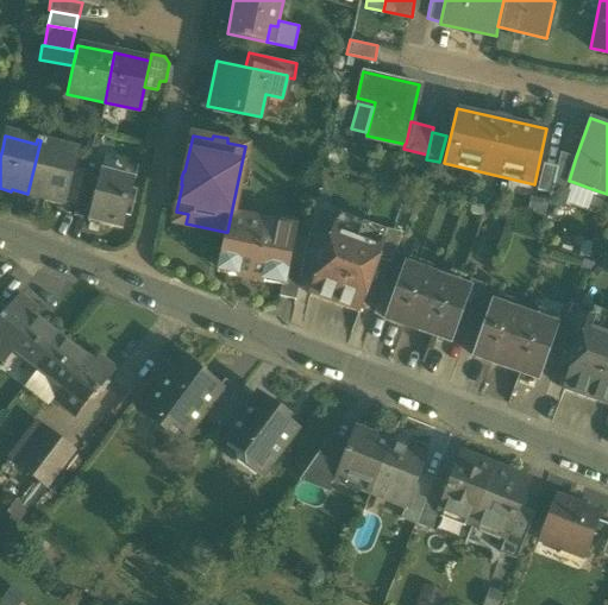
[(45,142),(41,140),(27,194),(43,197),(43,200),(62,205),(63,200),(71,166),(74,153),(44,145),(45,142)]
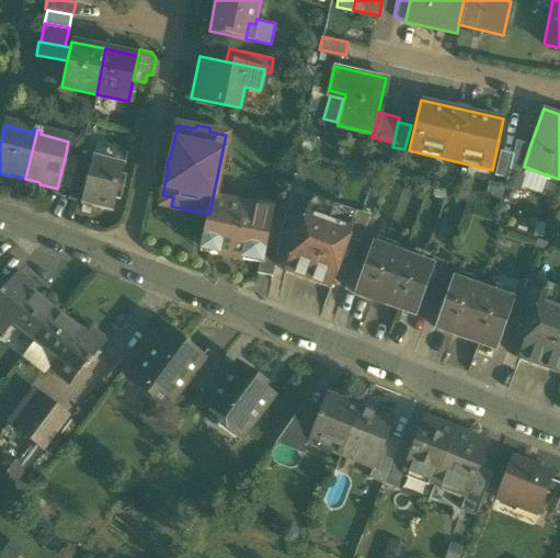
[(504,186),(518,191),(520,185),(524,174),(522,174),(525,167),(524,167),(530,145),(515,139),(513,152),(506,178),(504,186)]
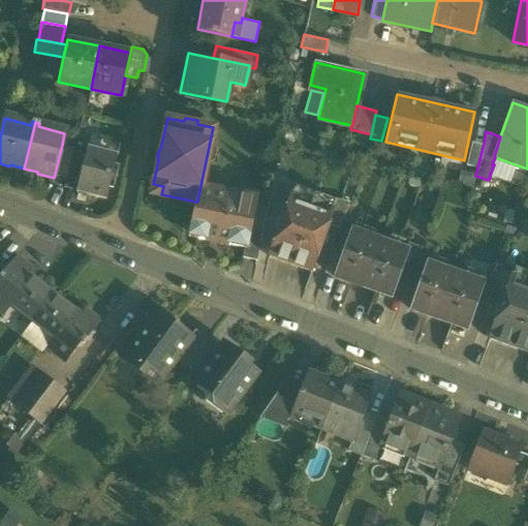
[(466,164),(477,167),(484,144),(471,141),(466,164)]
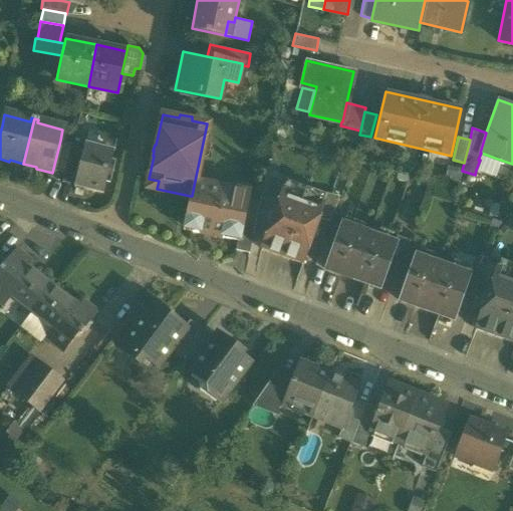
[(72,140),(71,144),(64,172),(62,181),(74,184),(84,143),(72,140)]
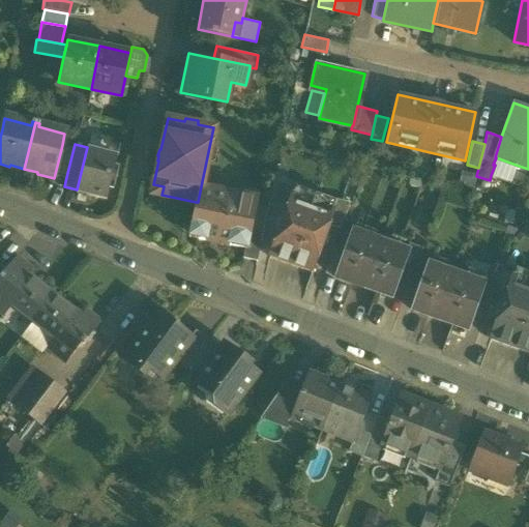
[(55,174),(66,177),(74,148),(62,145),(55,174)]
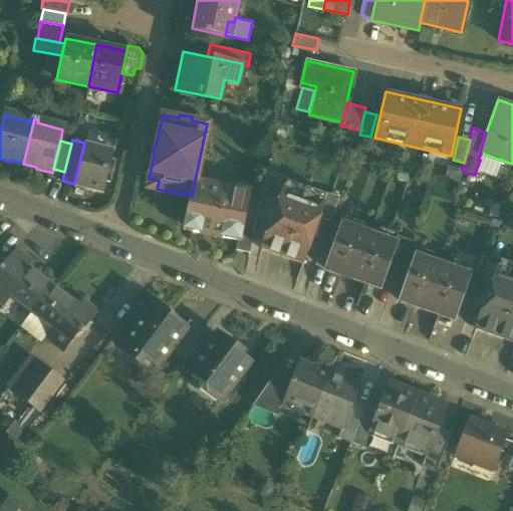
[(73,186),(102,193),(113,151),(84,143),(74,184),(73,186)]
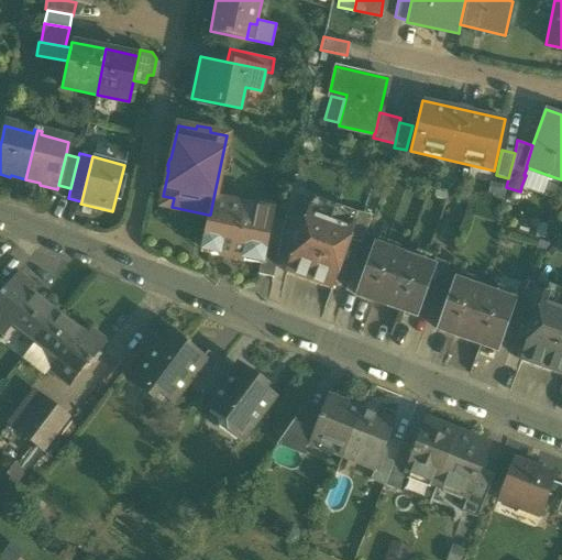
[(526,175),(521,186),(541,193),(548,175),(527,167),(524,175),(526,175)]
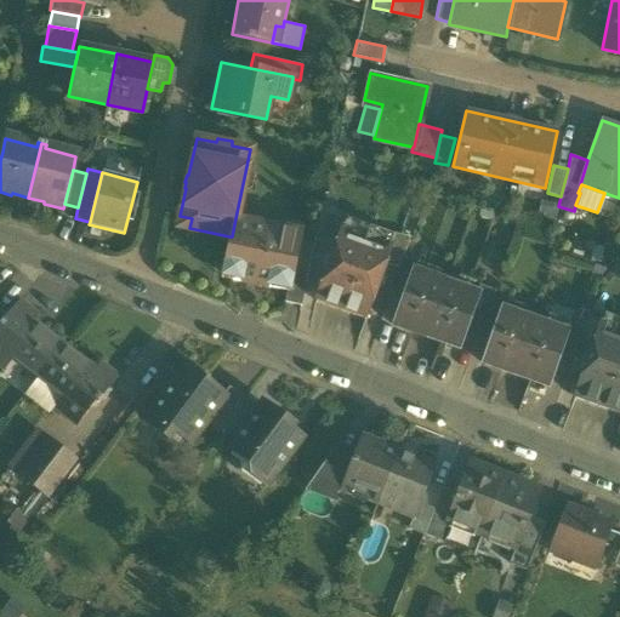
[(558,203),(540,199),(538,211),(542,212),(541,218),(553,221),(558,203)]
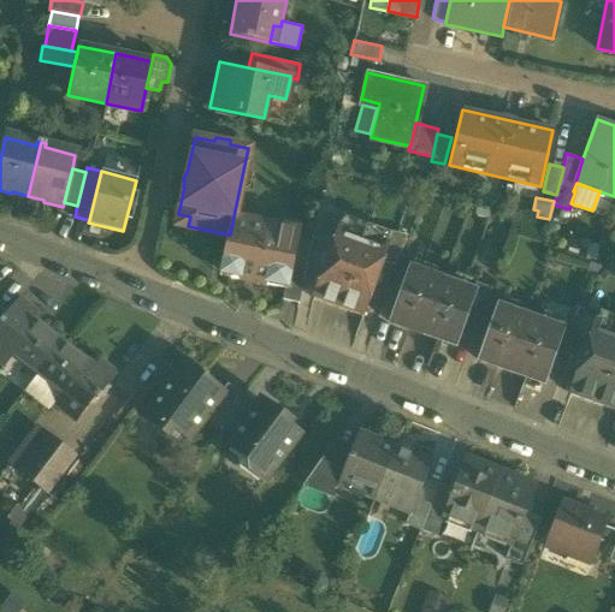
[(319,201),(318,207),(337,213),(337,211),(319,201)]
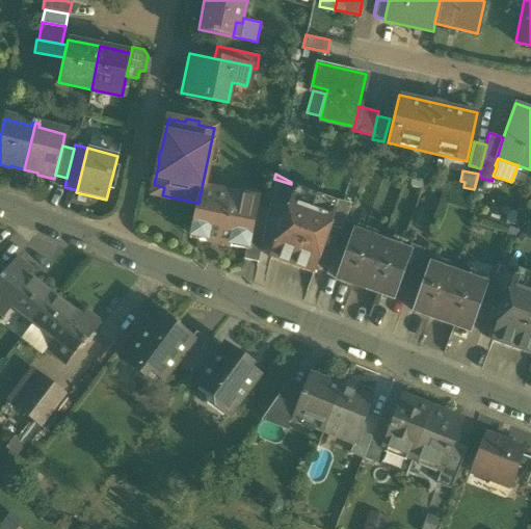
[(269,204),(282,208),(291,184),(274,179),(269,204)]
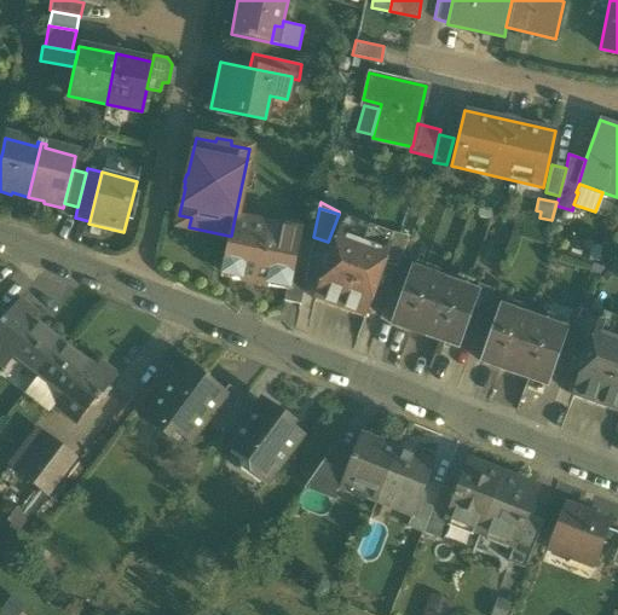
[(178,225),(189,227),(191,218),(179,215),(178,225)]
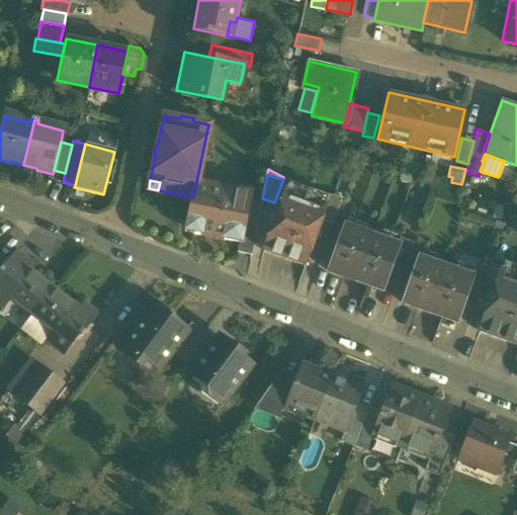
[(250,194),(196,182),(193,197),(191,197),(189,207),(186,221),(193,223),(190,232),(223,239),(239,242),(240,243),(243,230),(250,194)]
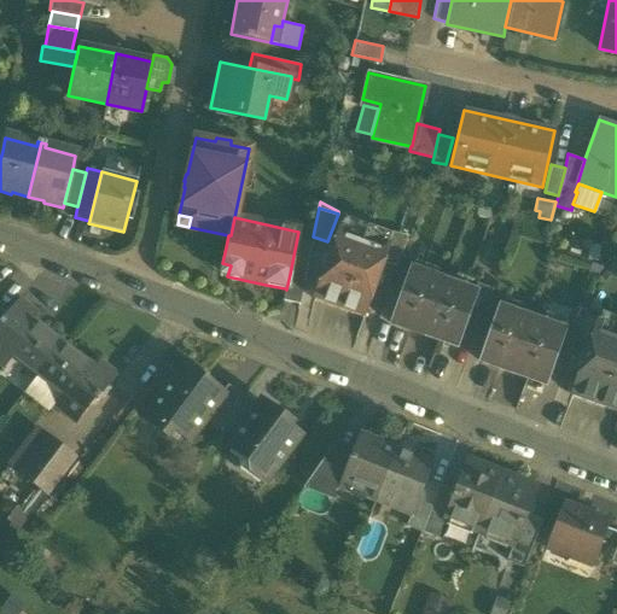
[(313,298),(338,307),(365,234),(339,226),(313,298)]
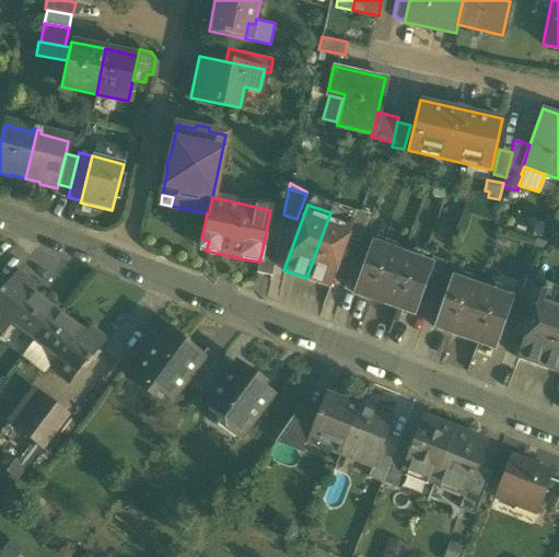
[(347,236),(359,241),(362,231),(369,216),(356,211),(352,220),(347,236)]
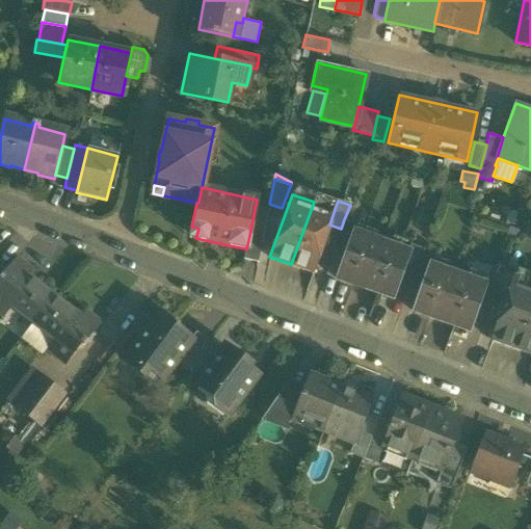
[(334,209),(314,202),(291,264),(313,272),(329,225),(335,209),(334,209)]
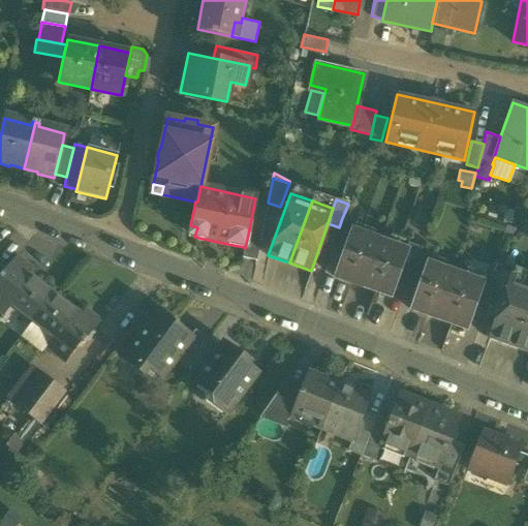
[(355,223),(342,218),(339,227),(334,243),(345,248),(351,229),(352,229),(355,223)]
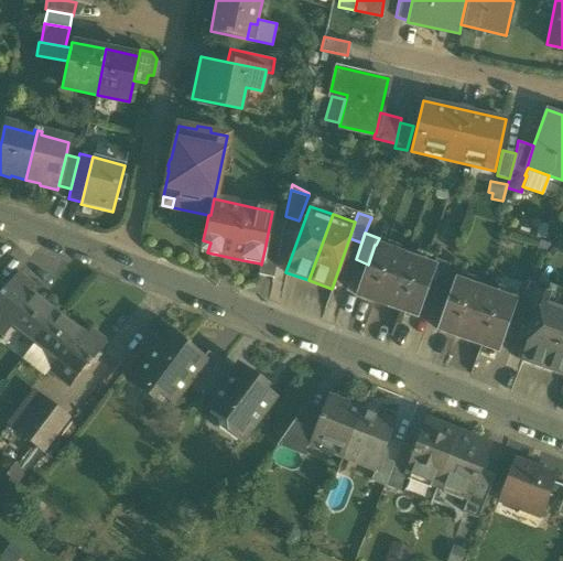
[(201,251),(207,252),(210,243),(203,240),(201,251)]
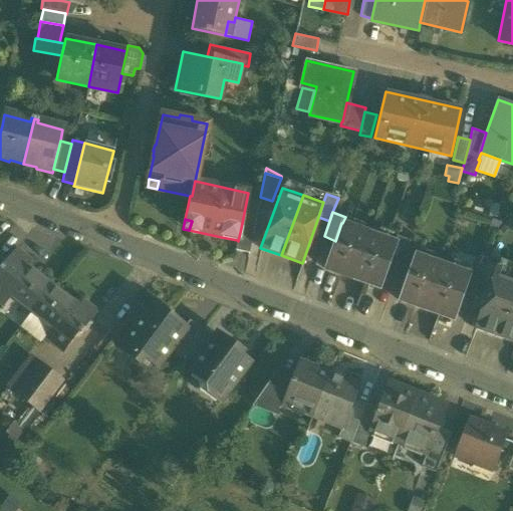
[(325,268),(351,278),(368,232),(342,223),(341,223),(335,241),(325,268)]
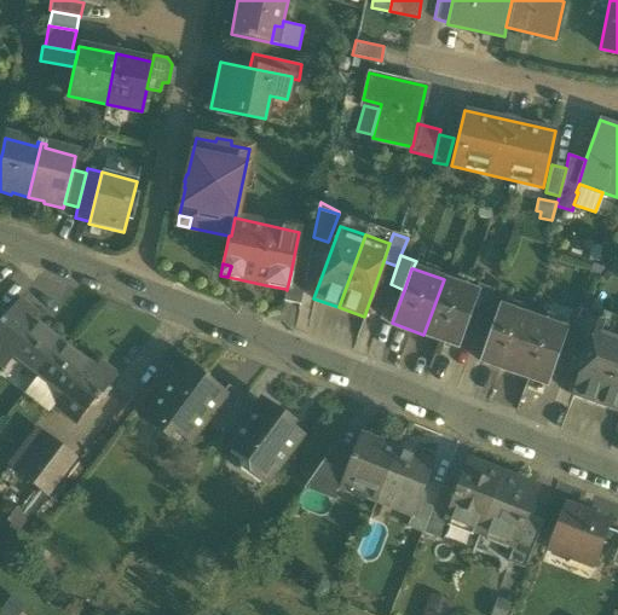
[(283,300),(300,303),(305,278),(290,274),(287,290),(286,289),(283,300)]
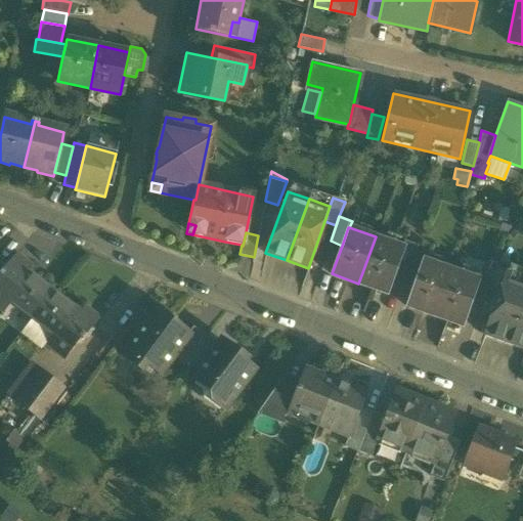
[(401,247),(376,236),(358,284),(386,293),(395,265),(402,247),(401,247)]
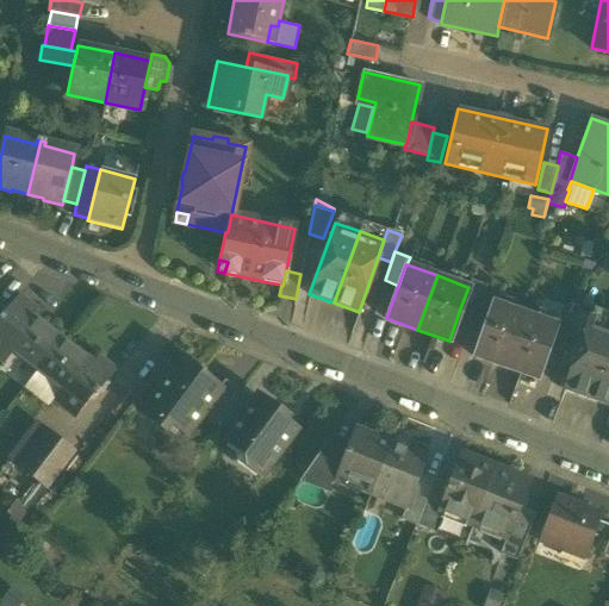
[(460,308),(474,313),(483,289),(484,283),(470,279),(467,287),(468,287),(460,308)]
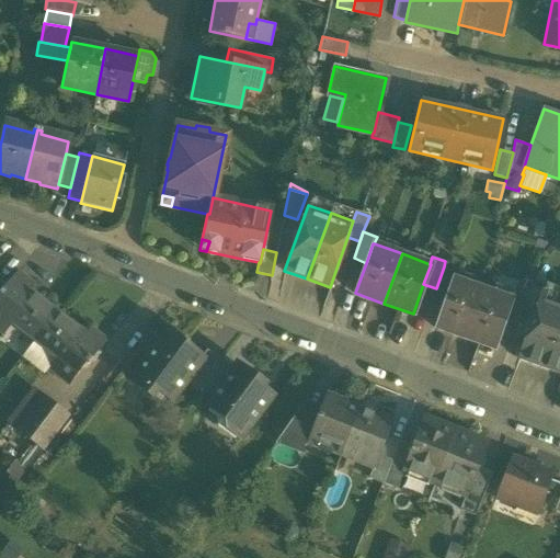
[(457,271),(444,266),(436,288),(434,293),(446,297),(453,279),(454,279),(457,271)]
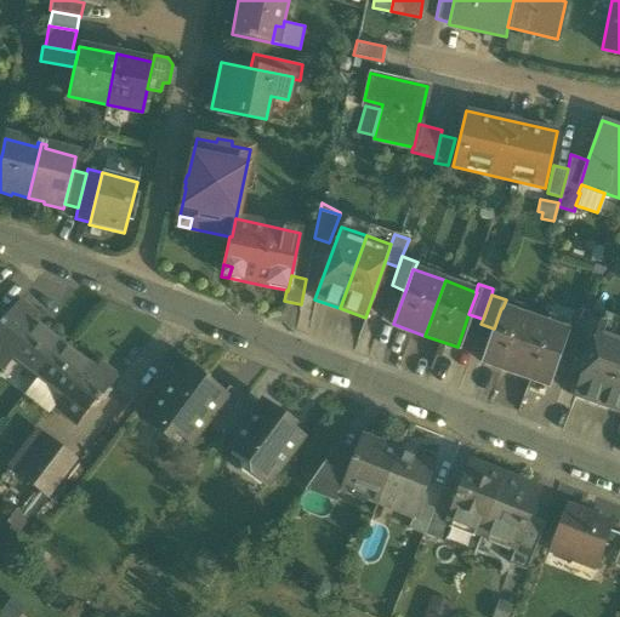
[(0,359),(7,349),(39,375),(62,344),(30,320),(37,313),(20,300),(0,324),(0,325),(1,326),(0,327),(0,359)]
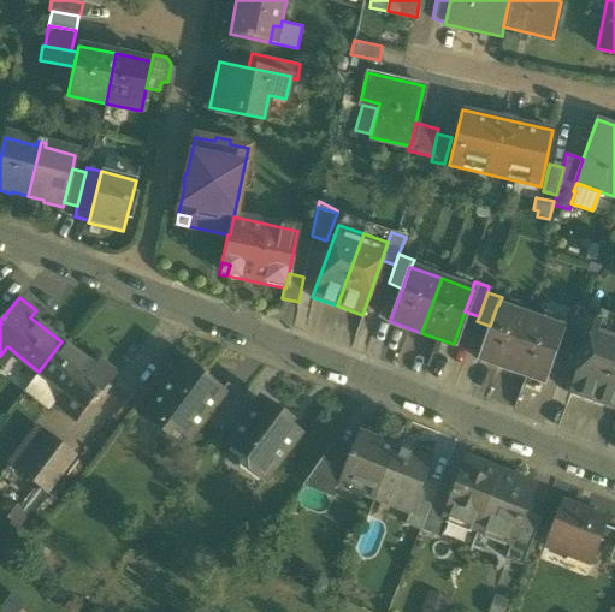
[(478,360),(510,370),(530,316),(498,306),(497,306),(490,326),(478,360)]
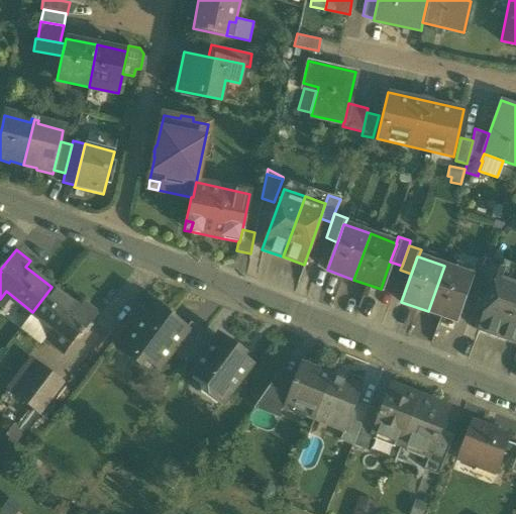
[(481,285),(492,289),(499,269),(500,267),(488,263),(485,273),(481,285)]
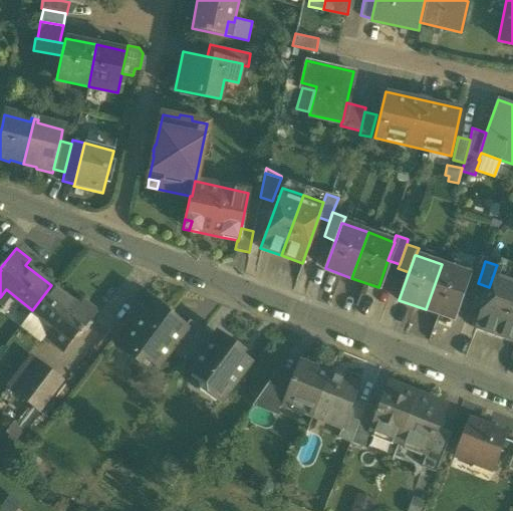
[(467,273),(442,264),(426,309),(452,319),(462,291),(468,273),(467,273)]
